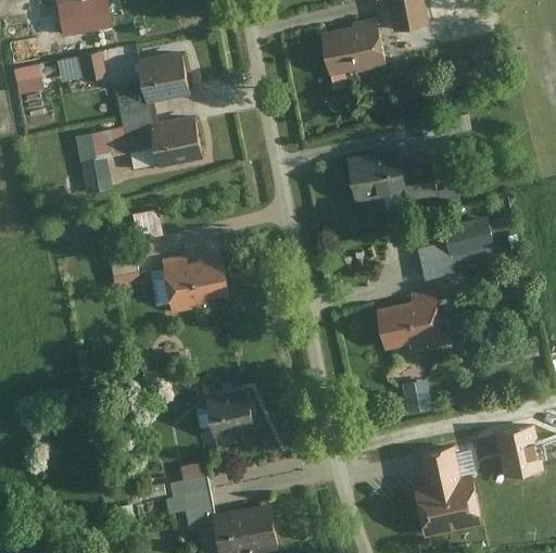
[(425,0),(388,0),(395,32),(430,25),(425,0)]
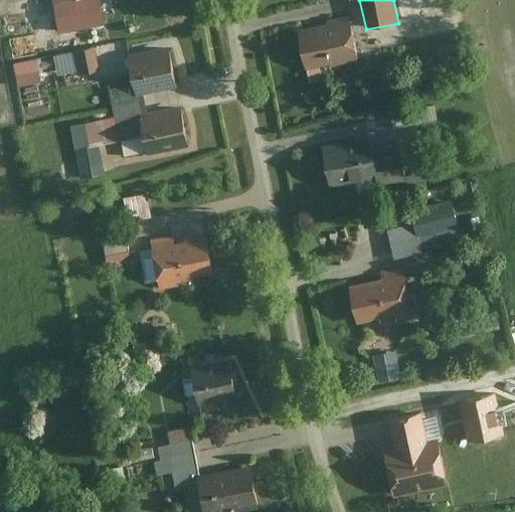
[(359,59),(348,13),(293,26),(303,72),(359,59)]
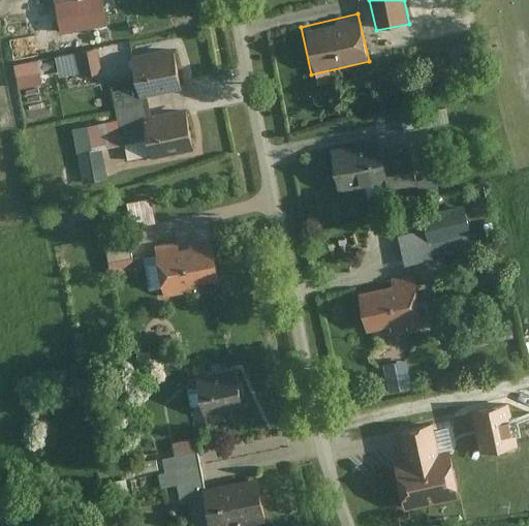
[(98,50),(55,58),(58,75),(84,71),(84,74),(102,71),(98,50)]
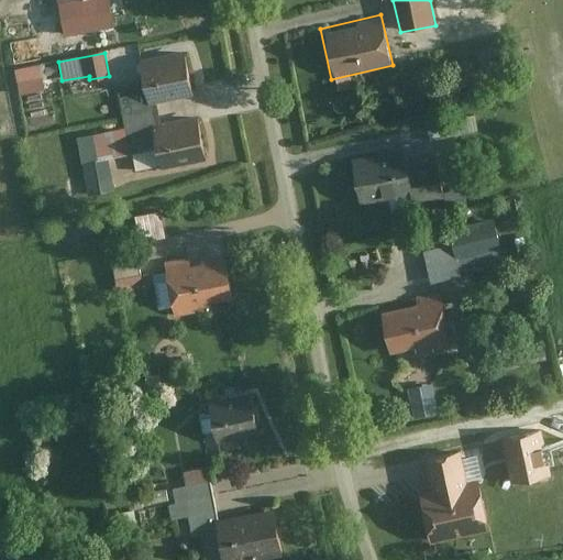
[(191,95),(183,54),(140,63),(148,103),(191,95)]
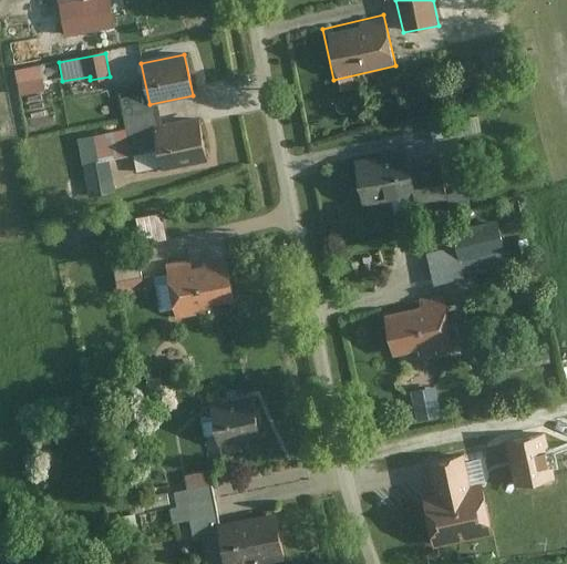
[(40,64),(14,70),(20,95),(45,90),(40,64)]
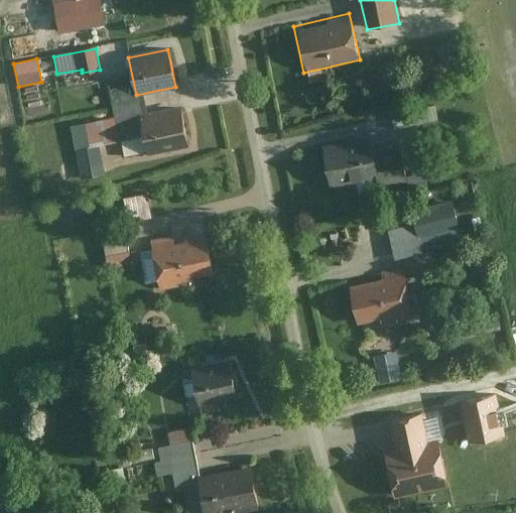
[(132,76),(107,81),(119,140),(145,135),(141,114),(136,95),(132,76)]
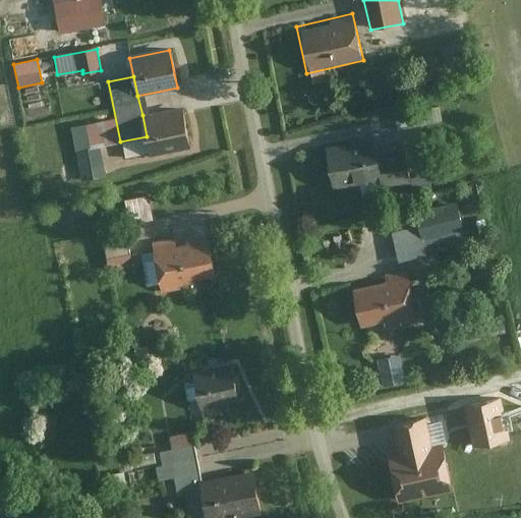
[(441,107),(425,110),(428,125),(444,122),(441,107)]
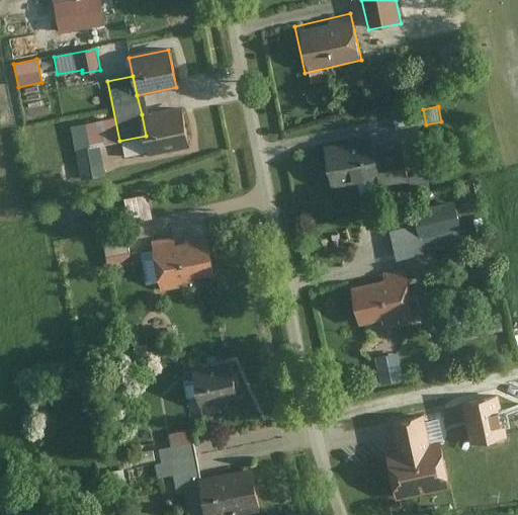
[(180,108),(142,114),(146,136),(149,156),(187,149),(180,108)]
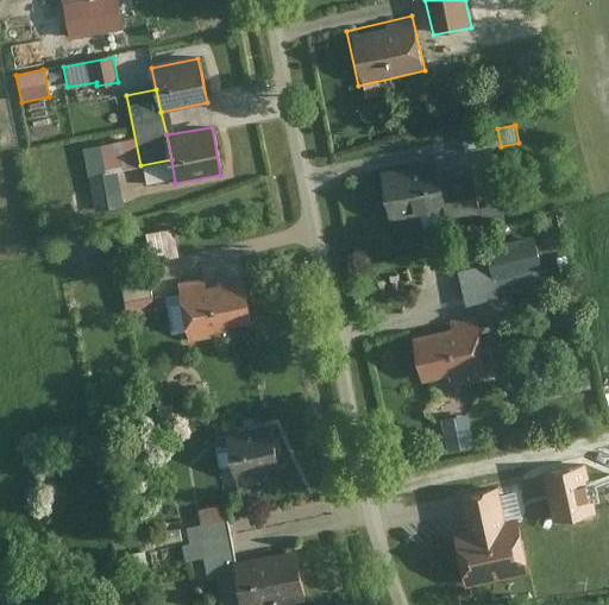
[(434,163),(380,175),(389,218),(441,207),(445,222),(481,214),(472,175),(438,182),(434,163)]
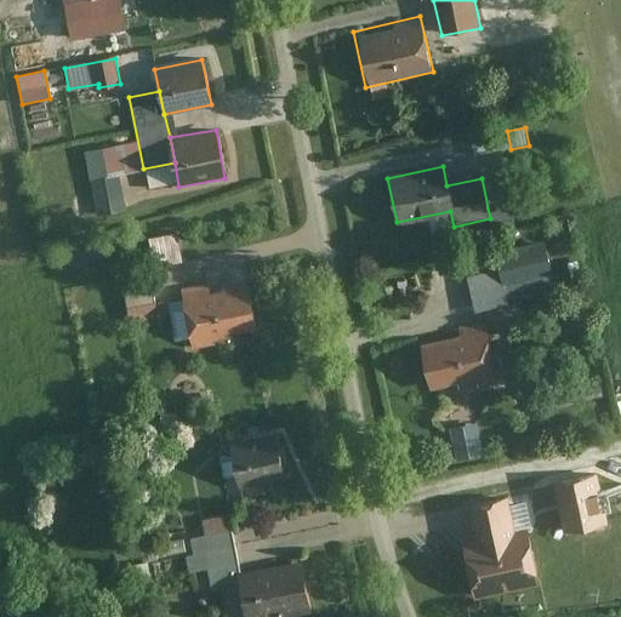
[(553,275),(547,244),(495,253),(499,269),(466,275),(473,312),(508,306),(503,285),(553,275)]
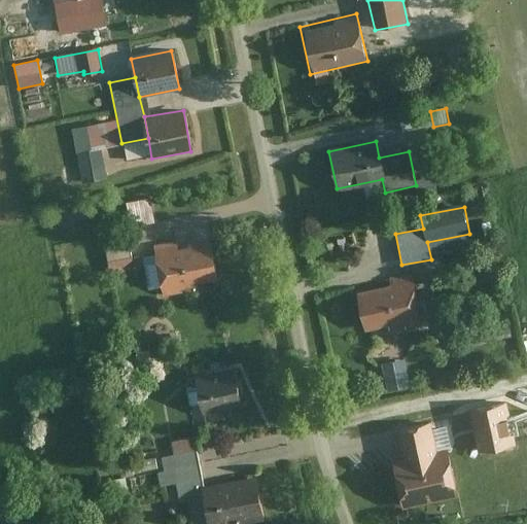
[(130,235),(103,239),(109,274),(136,270),(130,235)]
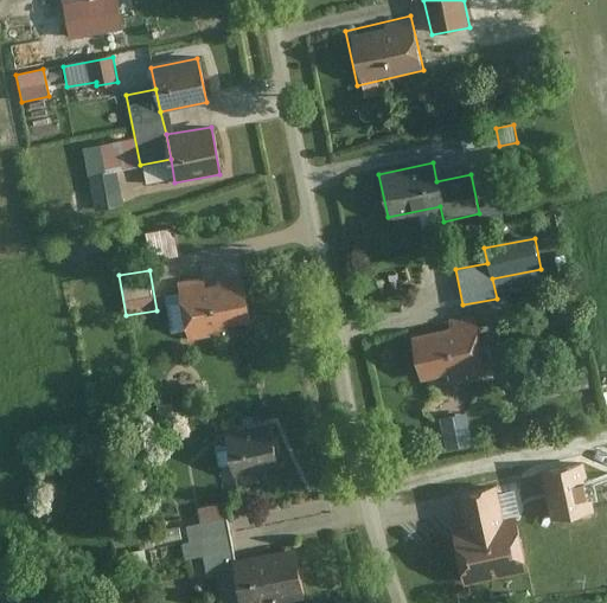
[(240,280),(176,290),(185,342),(209,339),(208,332),(223,329),(223,326),(247,321),(240,280)]
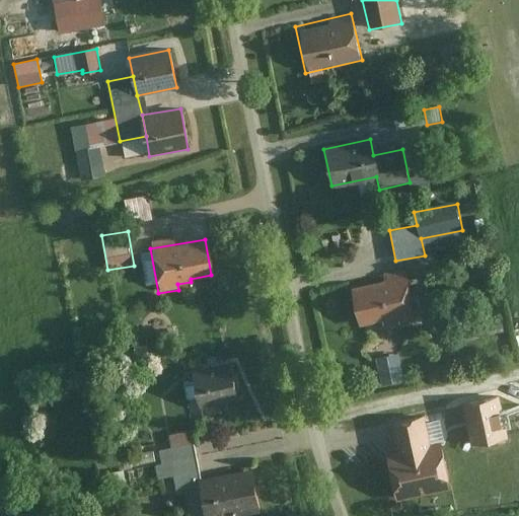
[(406,275),(348,288),(357,325),(381,320),(382,324),(416,317),(406,275)]
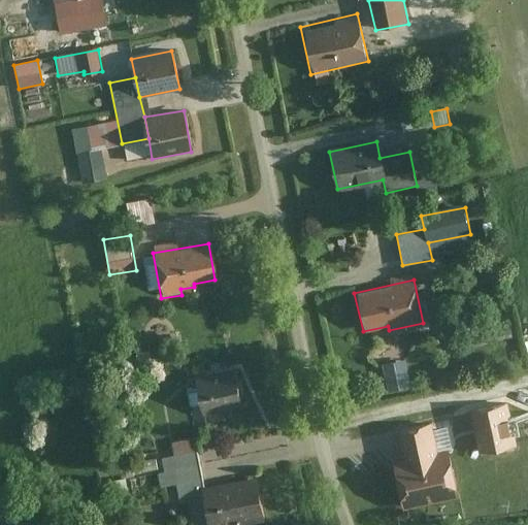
[(233,369),(193,376),(200,415),(240,407),(233,369)]
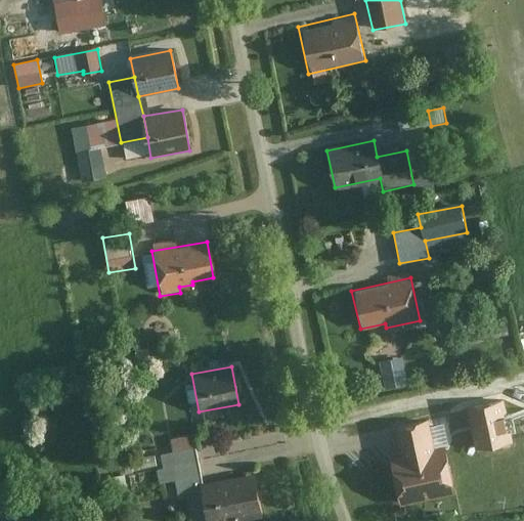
[(504,401),(468,409),(476,448),(513,440),(504,401)]
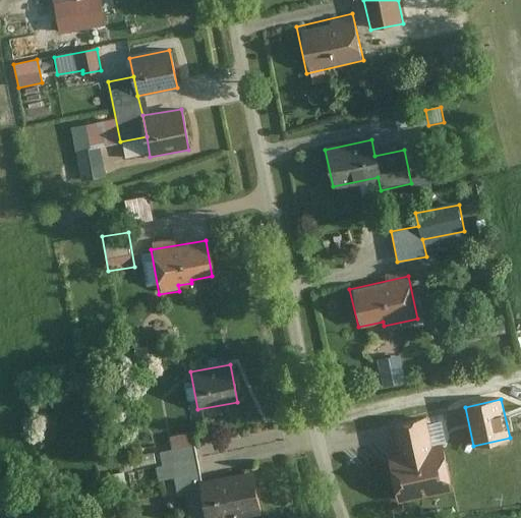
[(427,420),(393,427),(398,456),(382,459),(391,506),(451,494),(441,445),(431,446),(427,420)]
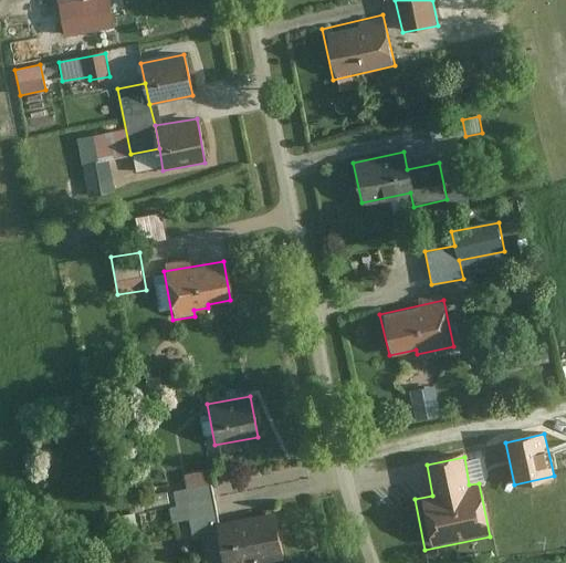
[(216,469),(185,475),(187,489),(213,485),(218,483),(216,469)]
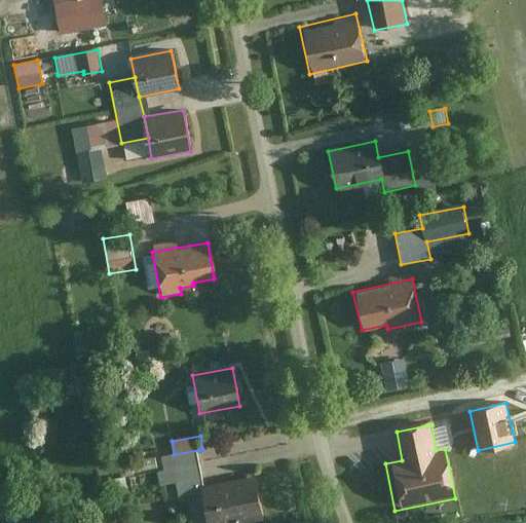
[(174,454),(161,456),(164,473),(174,471),(179,501),(200,498),(197,484),(203,483),(198,450),(174,454)]
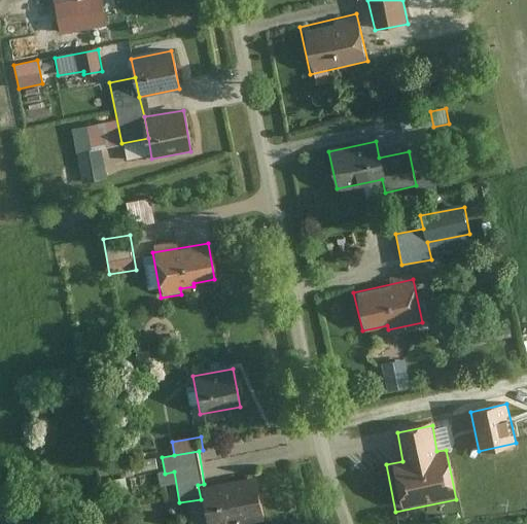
[(159,472),(156,459),(137,463),(139,475),(159,472)]
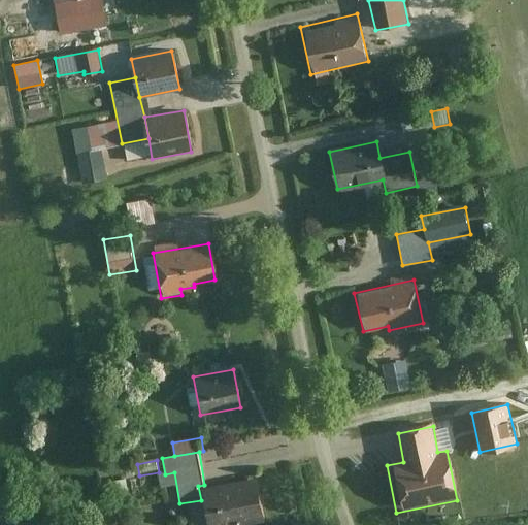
[(255,476),(204,485),(198,486),(201,500),(201,503),(189,505),(192,524),(252,524),(264,522),(255,476)]
